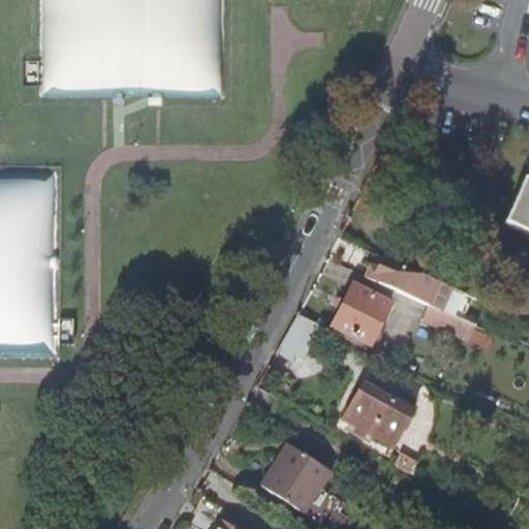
[(528,175),(505,222),(528,231),(528,175)]
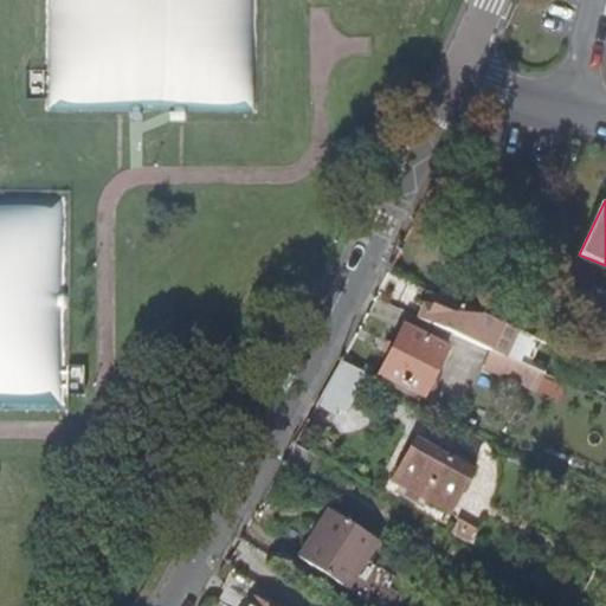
[(477,309),(434,290),(432,297),(424,292),(416,311),(466,334),(477,309)]
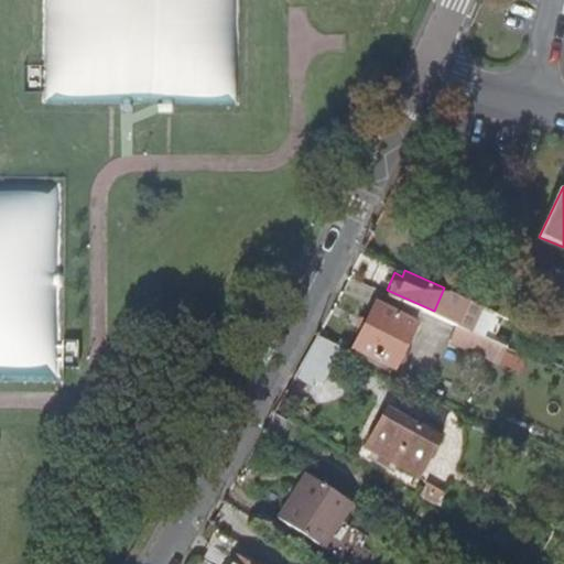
[(391,362),(413,317),(373,299),(362,322),(351,344),(391,362)]
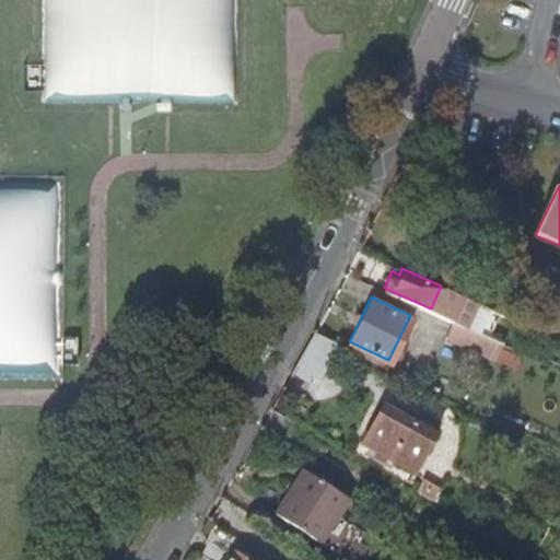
[(502,340),(478,330),(471,345),(496,356),(502,340)]
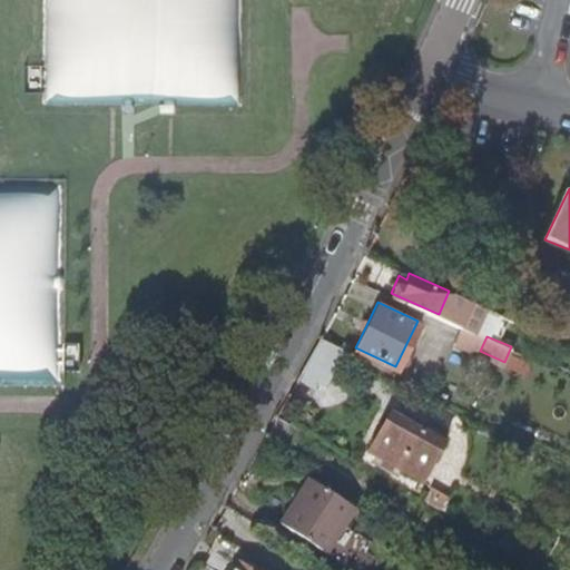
[(321,338),(298,377),(307,383),(315,369),(331,376),(344,350),(321,338)]
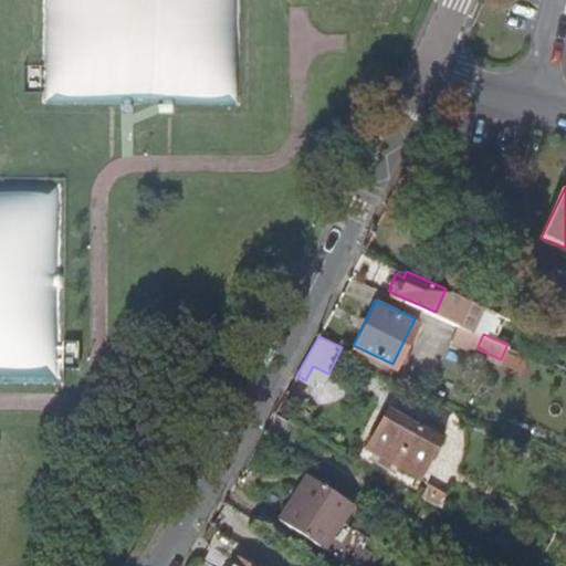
[(386,404),(363,442),(412,471),(436,433),(386,404)]
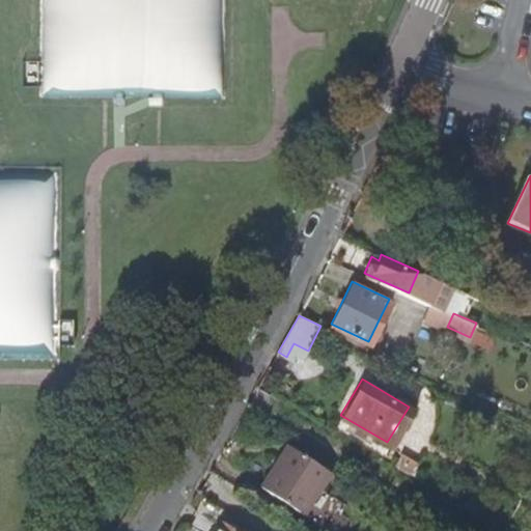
[(262,482),(302,511),(330,472),(286,441),(275,456),(279,459),(262,482)]
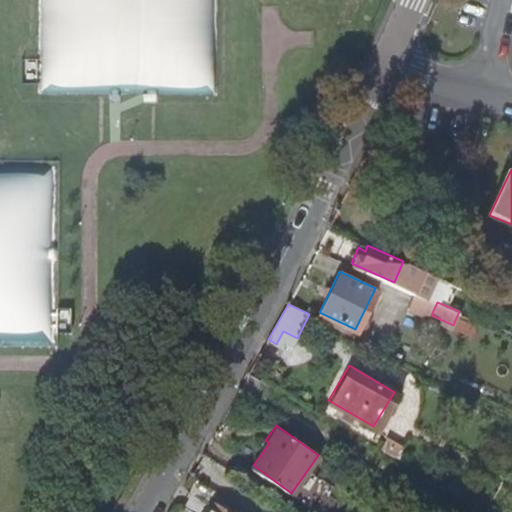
[(229,511),(213,501),(205,511),(229,511)]
